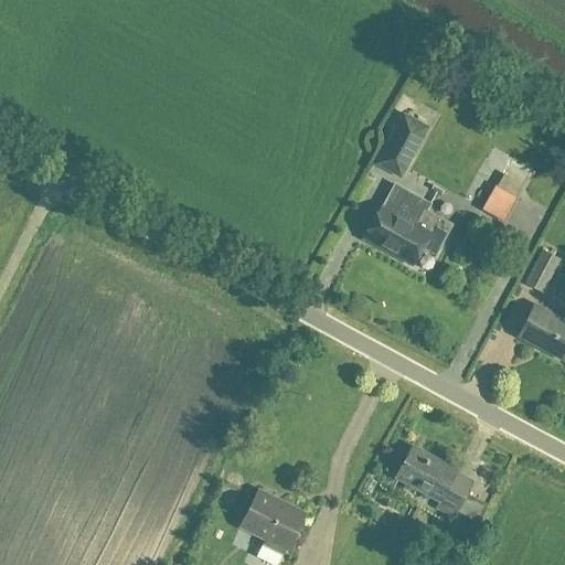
[(377,162),(402,174),(412,156),(427,127),(404,114),(388,142),(377,162)]
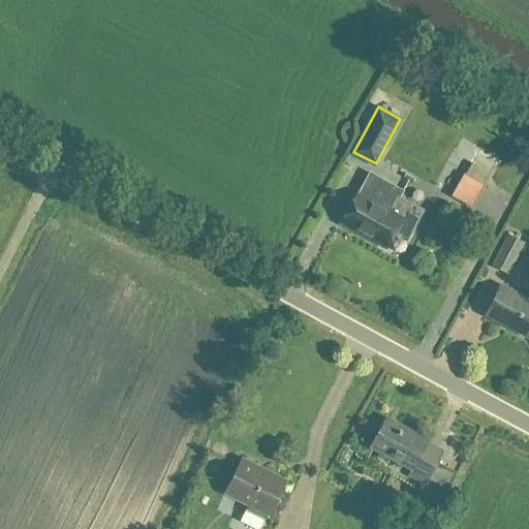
[(465,163),(452,187),(475,200),(489,177),(465,163)]
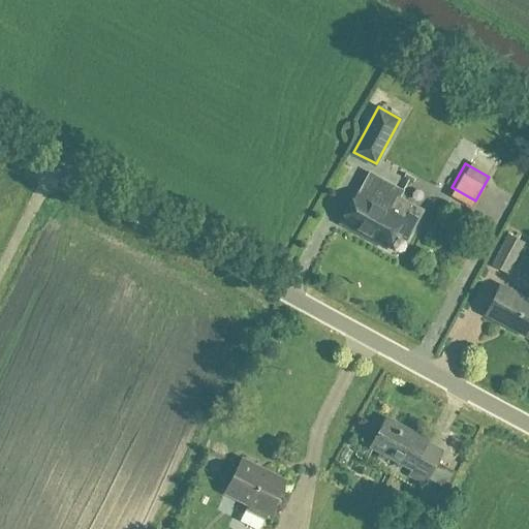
[(358,192),(341,222),(386,247),(394,234),(406,240),(423,209),(396,194),(389,209),(358,192)]
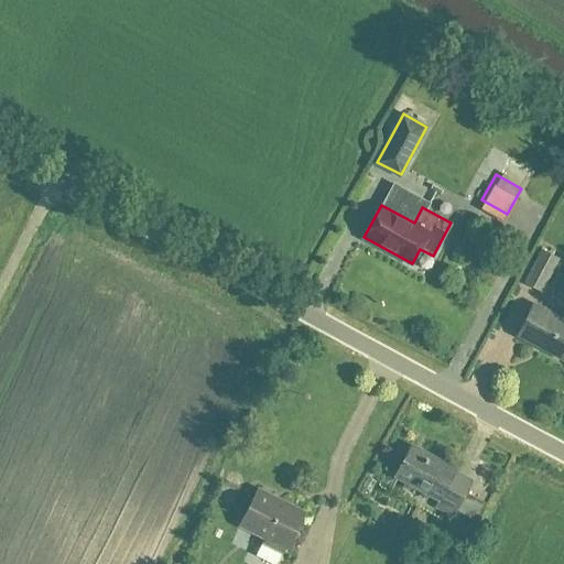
[(525,281),(542,290),(559,259),(541,250),(525,281)]
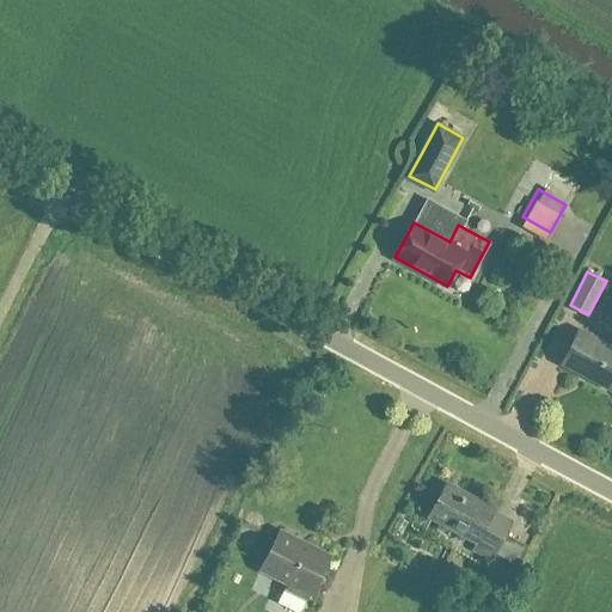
[(561,362),(610,389),(611,384),(611,346),(580,329),(561,362)]
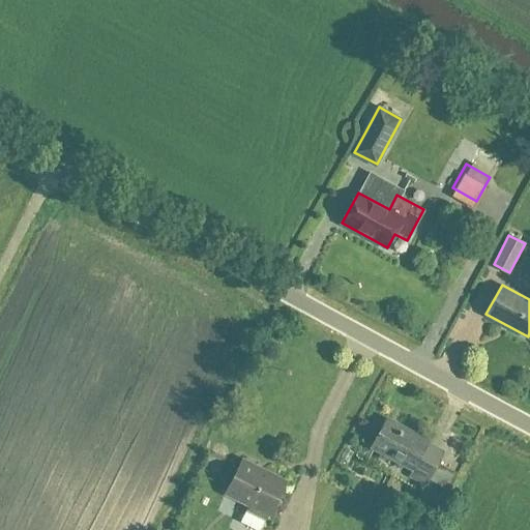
[(425,484),(439,461),(444,450),(429,441),(386,418),(372,445),(413,468),(409,475),(425,484)]
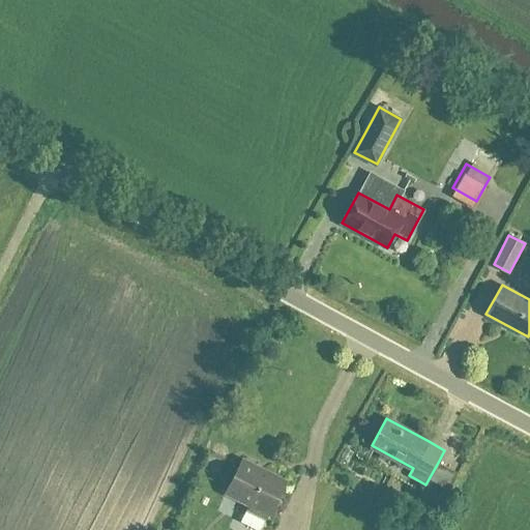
[(450,453),(461,455),(464,440),(453,438),(450,453)]
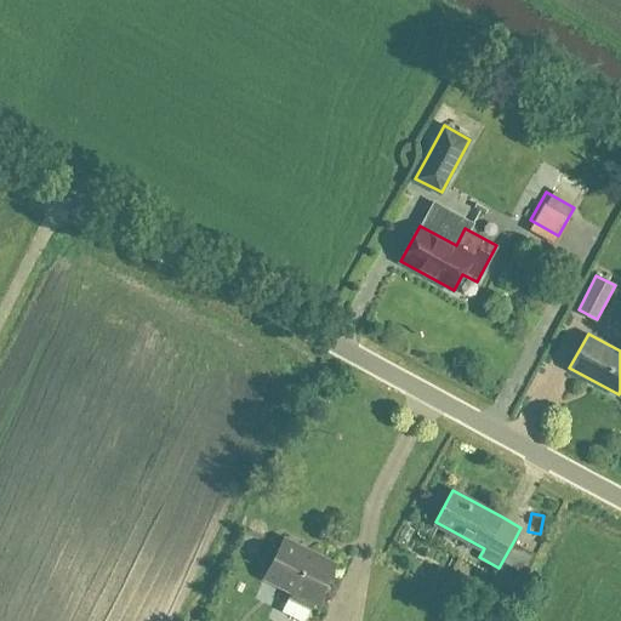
[(314,603),(335,564),(285,539),(265,577),(294,592),(314,603)]
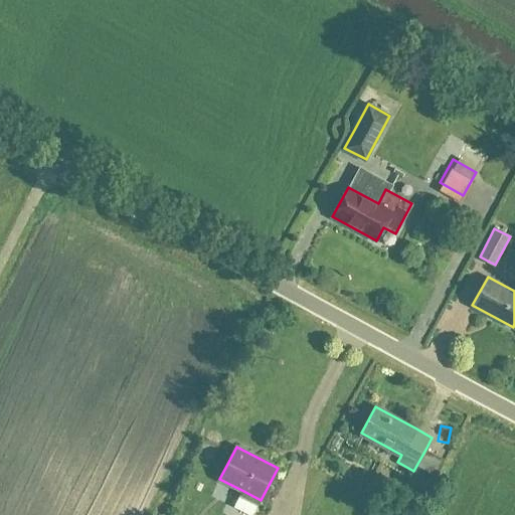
[(397,499),(412,506),(423,484),(408,476),(397,499)]
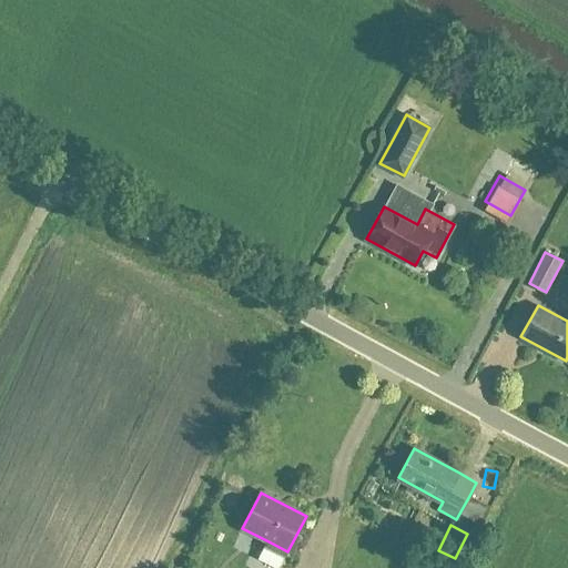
[(280,567),(287,551),(269,541),(259,560),(274,567),(280,567)]
